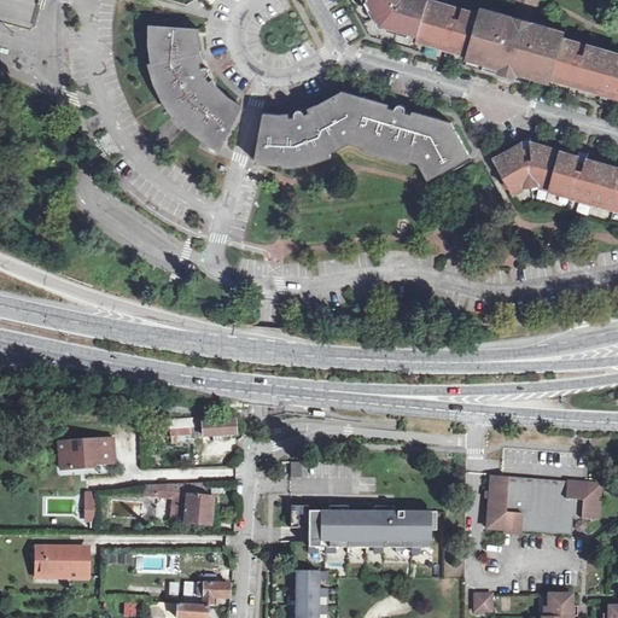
[(0,0),(0,19),(34,28),(40,0),(0,0)]
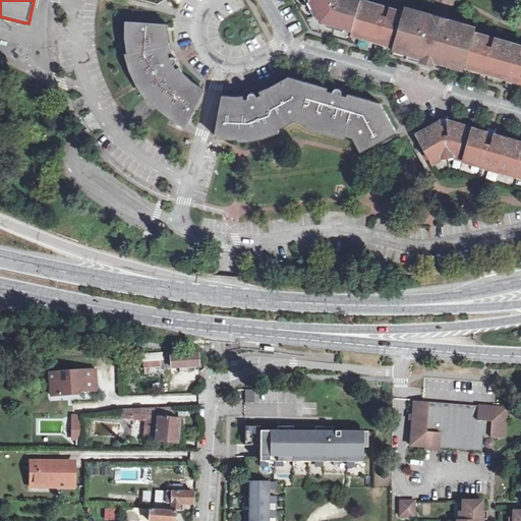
[(346,25),(353,27),(360,0),(313,0),(316,4),(314,5),(323,19),(338,23),(339,21),(345,23),(346,25)]
